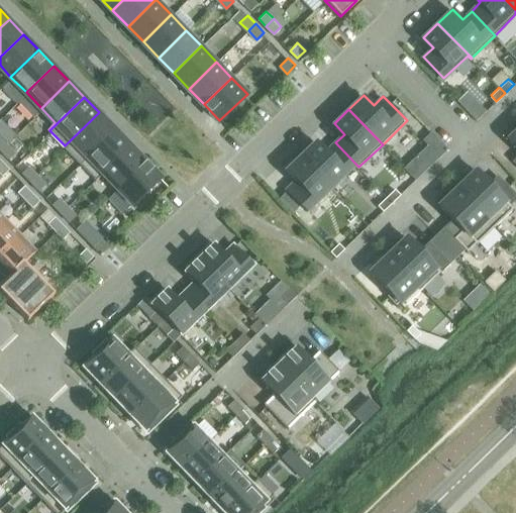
[(80,162),(114,128),(99,112),(65,145),(80,162)]
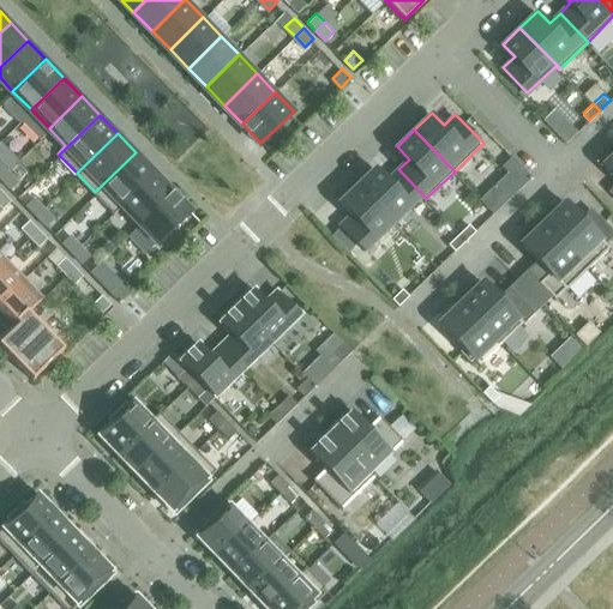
[(113,211),(155,172),(136,152),(95,192),(113,211)]
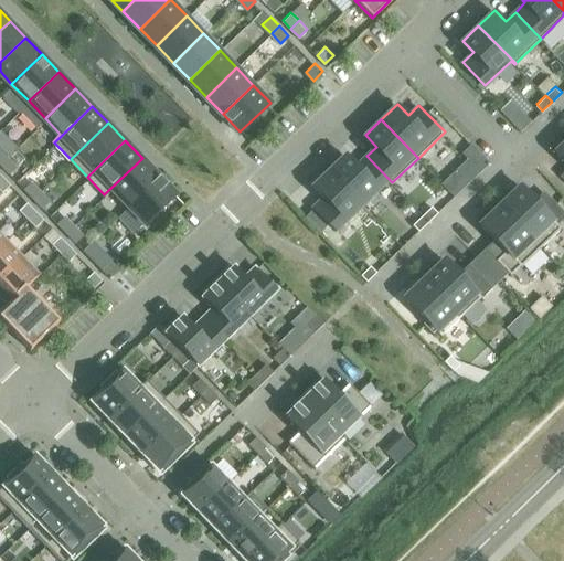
[(330,169),(363,203),(387,179),(392,183),(392,182),(366,156),(357,165),(346,154),(330,169)]
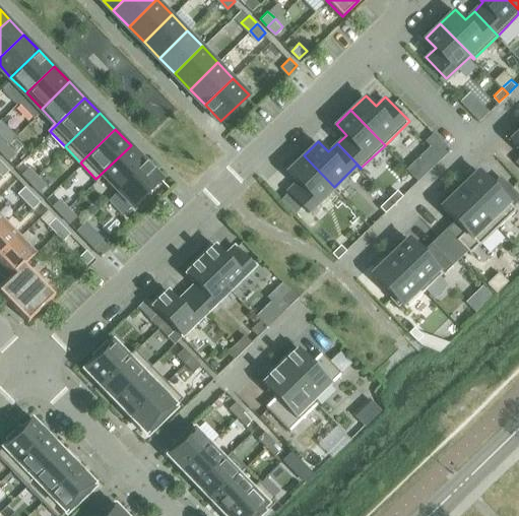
[(15,150),(7,142),(0,147),(0,149),(8,157),(15,150)]
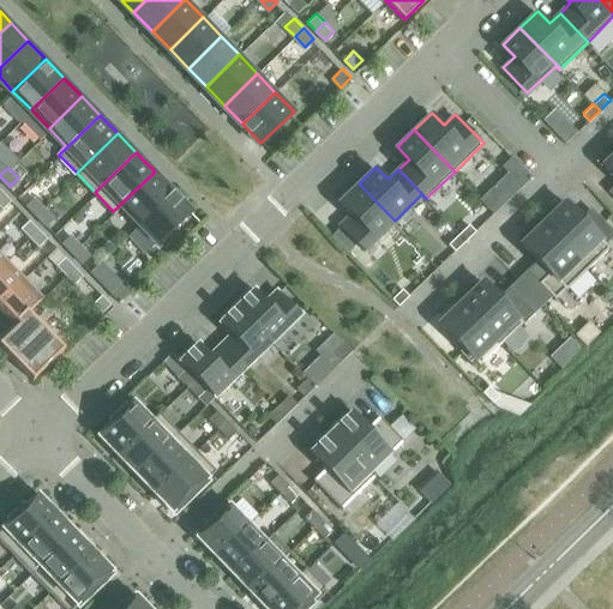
[(516,179),(523,185),(533,175),(527,168),(516,179)]
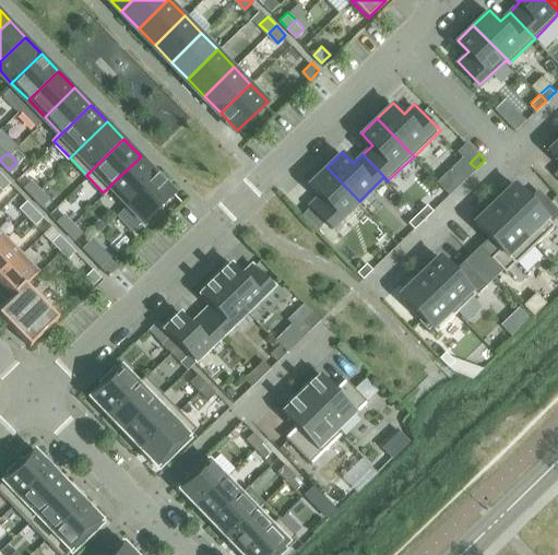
[(127,202),(157,174),(141,156),(103,192),(104,193),(111,186),(127,202)]
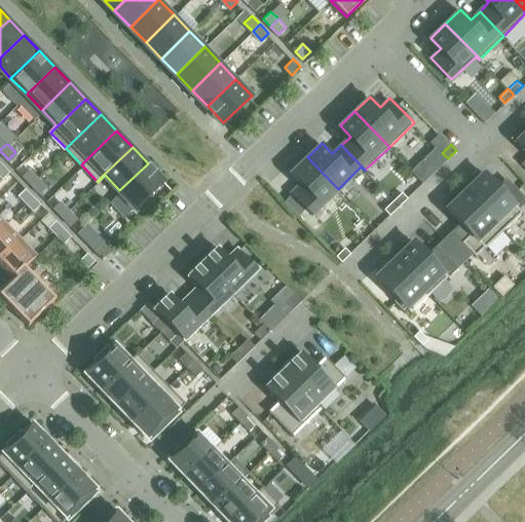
[(338,189),(307,157),(292,172),(302,183),(293,192),(313,213),(338,189)]
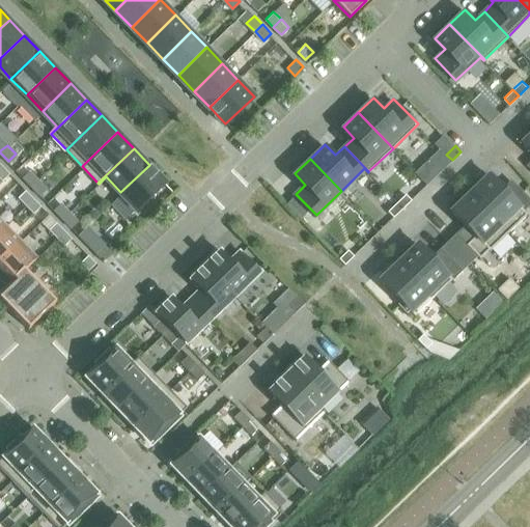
[(10,172),(2,164),(0,166),(0,176),(3,179),(10,172)]
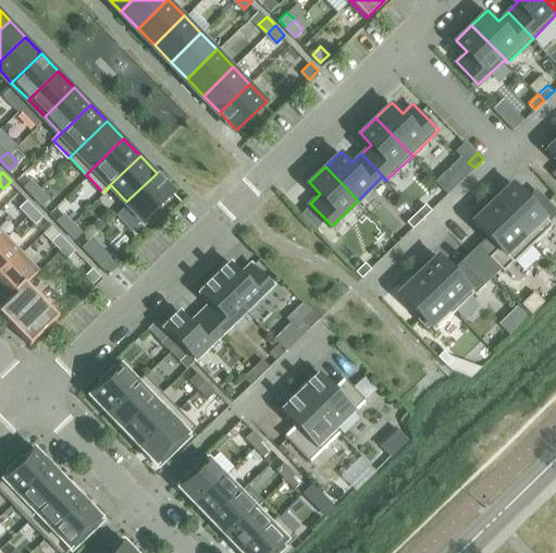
[(174,191),(157,173),(126,201),(144,220),(174,191)]
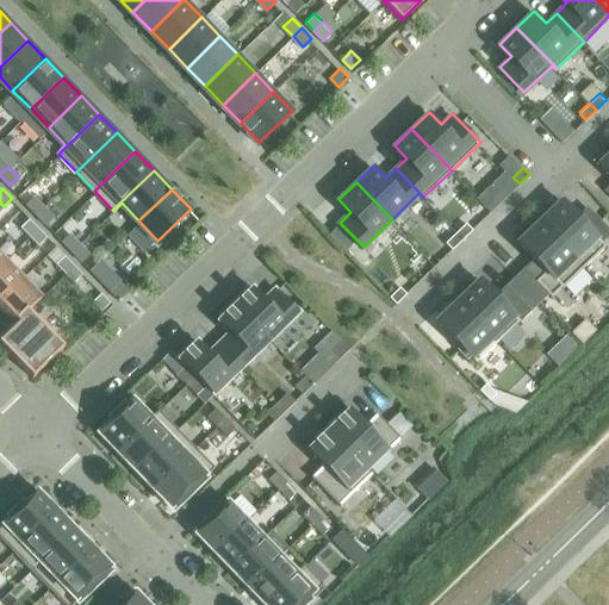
[(33,193),(25,201),(35,211),(43,204),(33,193)]
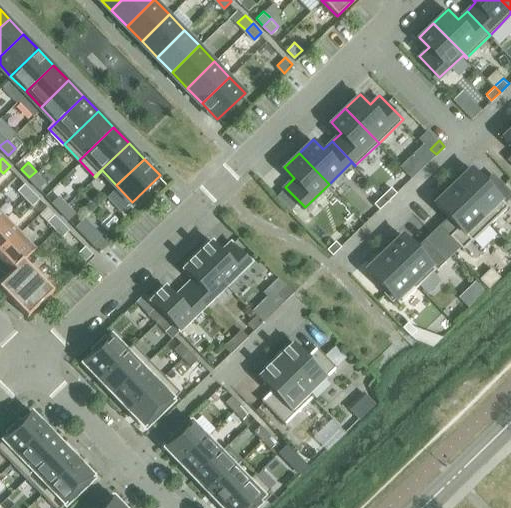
[(453,184),(490,222),(509,205),(505,201),(510,195),(510,190),(497,176),(489,184),(472,167),(453,184)]
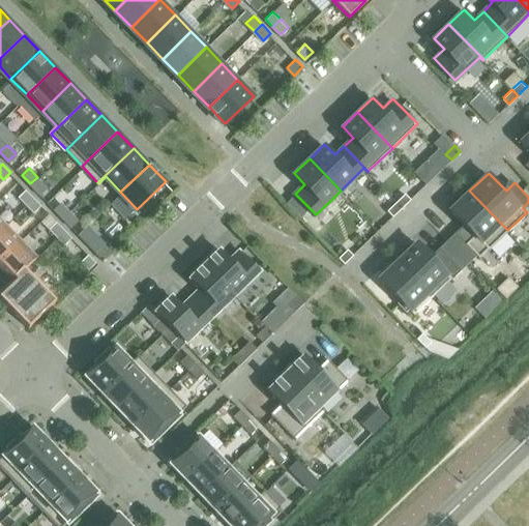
[(47,185),(37,177),(30,183),(39,193),(47,185)]
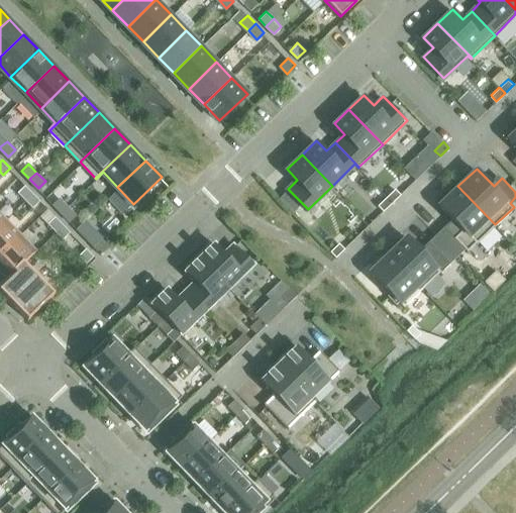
[(33,191),(25,184),(18,191),(25,199),(33,191)]
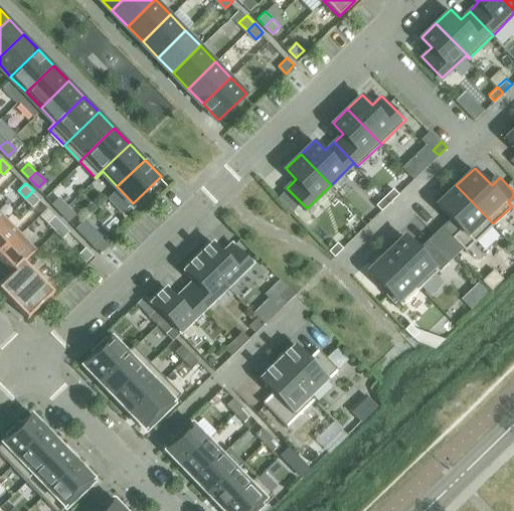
[(493,223),(456,185),(438,203),(456,221),(447,229),(466,249),(475,240),(475,241),(493,223)]
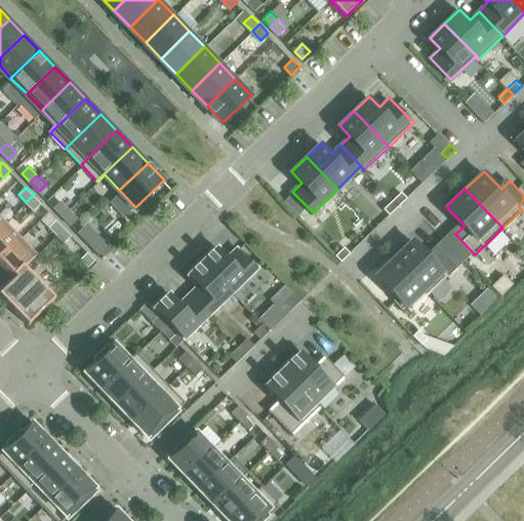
[(402,190),(393,199),(399,205),(407,196),(402,190)]
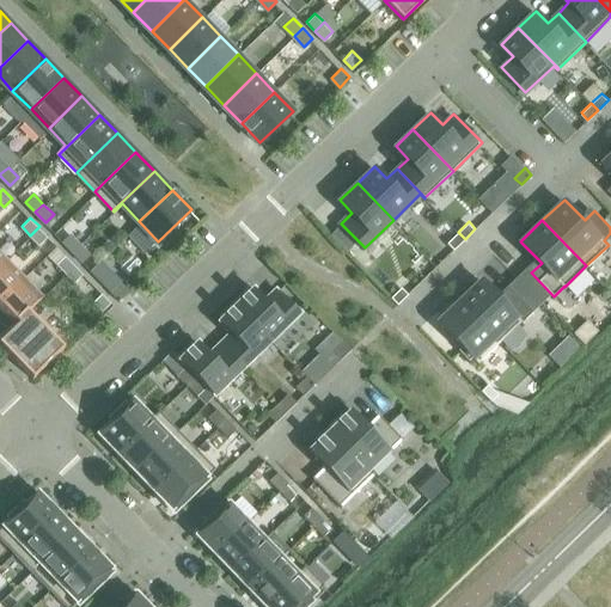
[(48,235),(40,226),(30,235),(40,244),(48,235)]
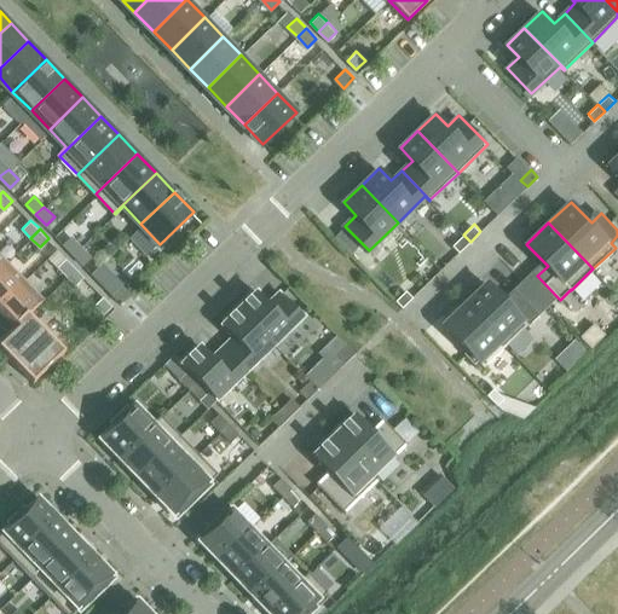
[(71,235),(63,243),(73,253),(81,244),(71,235)]
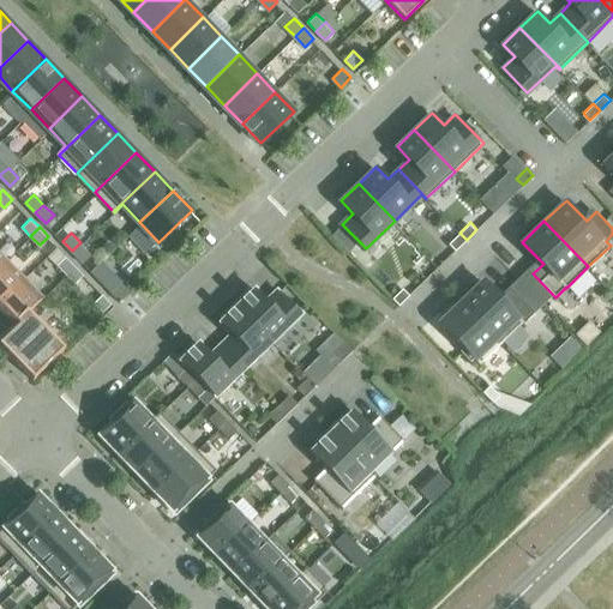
[(456,249),(467,240),(460,233),(449,242),(456,249)]
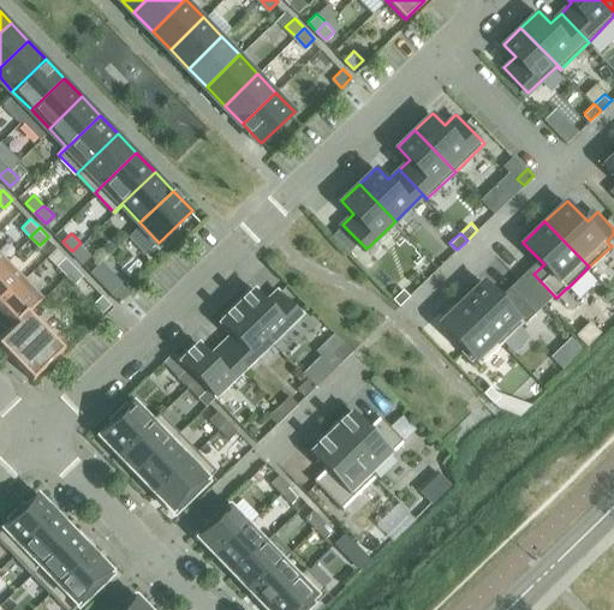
[(91,253),(81,243),(72,251),(82,262),(91,253)]
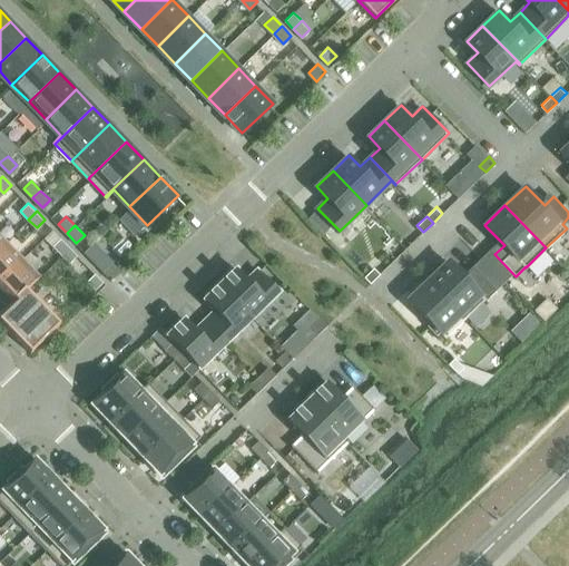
[(69,245),(61,237),(52,245),(61,254),(69,245)]
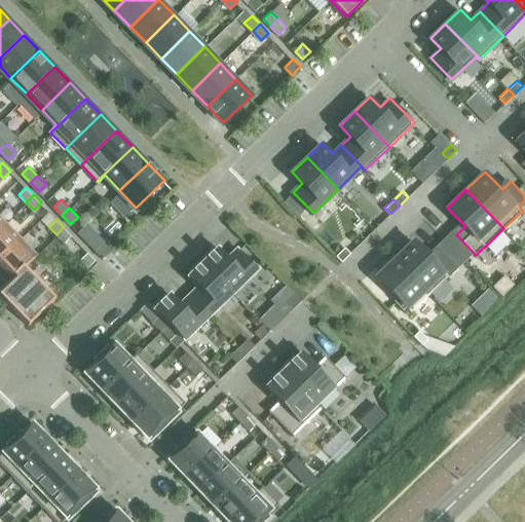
[(0,257),(23,236),(7,220),(0,226),(0,257)]
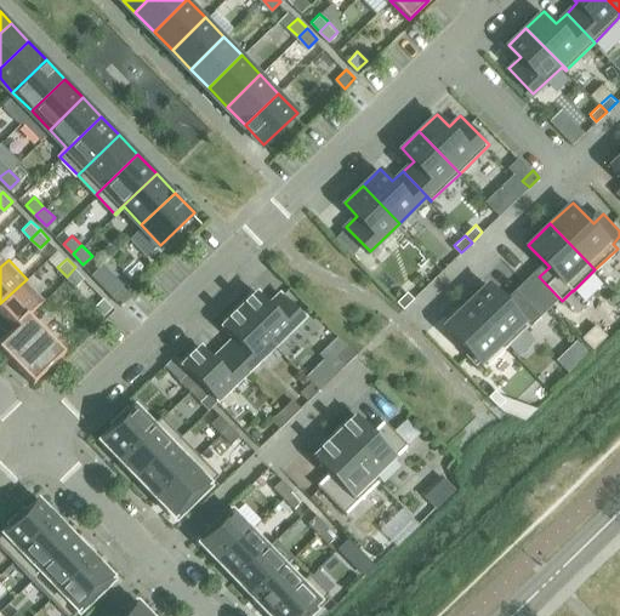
[(85,277),(75,267),(67,277),(75,285),(85,277)]
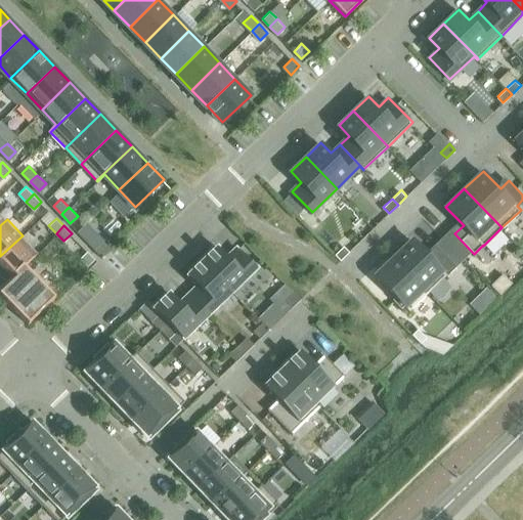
[(0,287),(38,251),(23,235),(0,256),(0,264),(3,268),(0,270),(0,273),(6,279),(0,285),(0,287)]
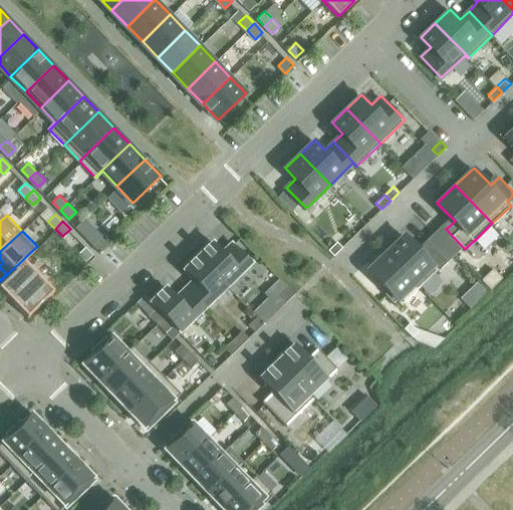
[(387,251),(420,286),(437,269),(438,269),(447,260),(431,243),(422,252),(405,234),(387,251)]
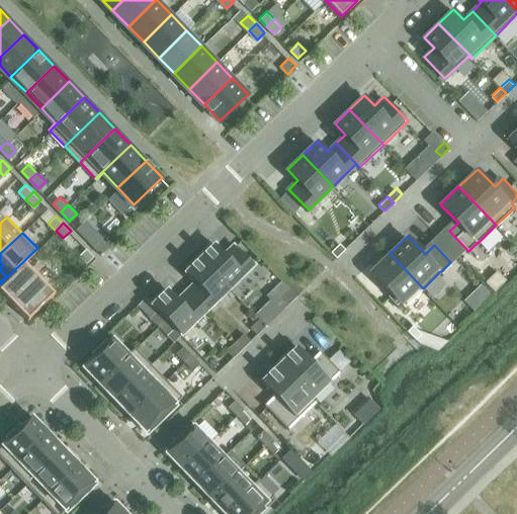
[(101,253),(110,245),(103,238),(94,246),(101,253)]
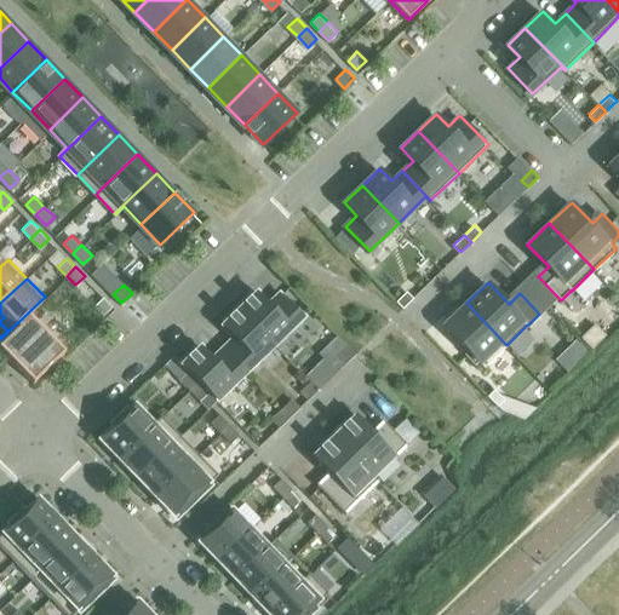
[(397,300),(403,306),(414,297),(407,289),(397,300)]
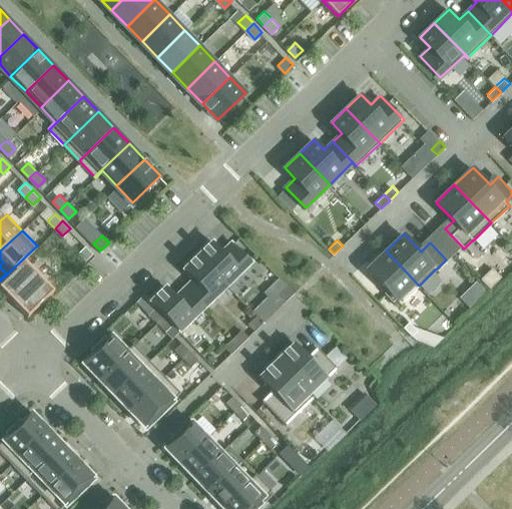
[(208,241),(196,252),(228,285),(252,262),(231,240),(222,249),(213,240),(209,243),(208,241)]
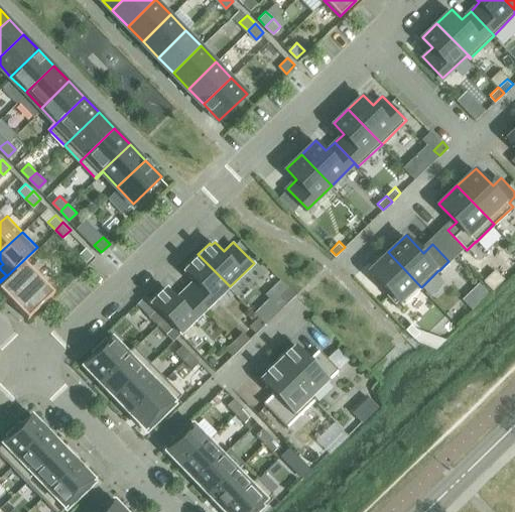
[(94,254),(86,246),(79,253),(87,261),(94,254)]
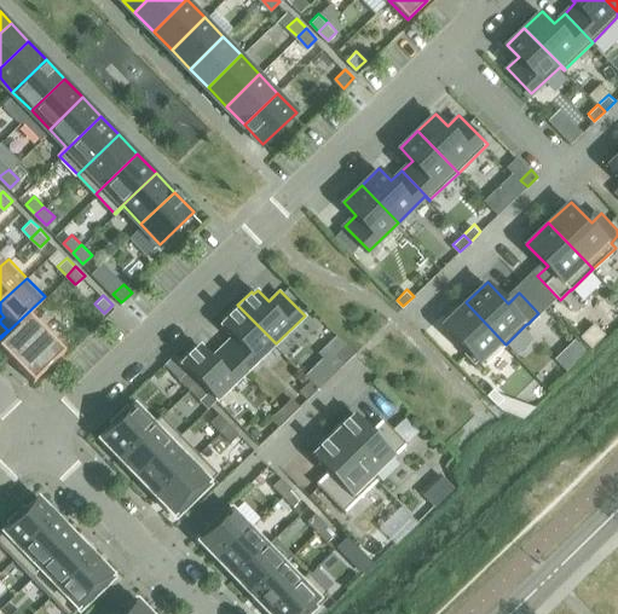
[(47,331),(29,313),(45,297),(45,296),(0,339),(0,346),(15,363),(47,331)]
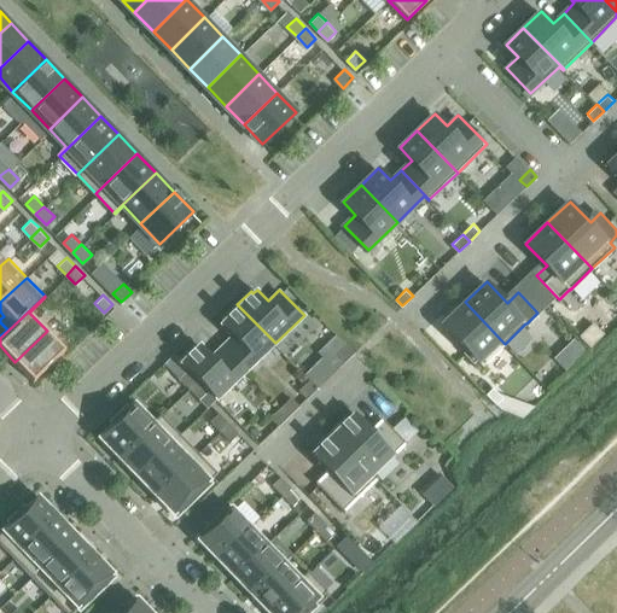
[(505,344),(465,302),(443,323),(467,349),(464,351),(475,362),(477,358),(483,365),(505,344)]
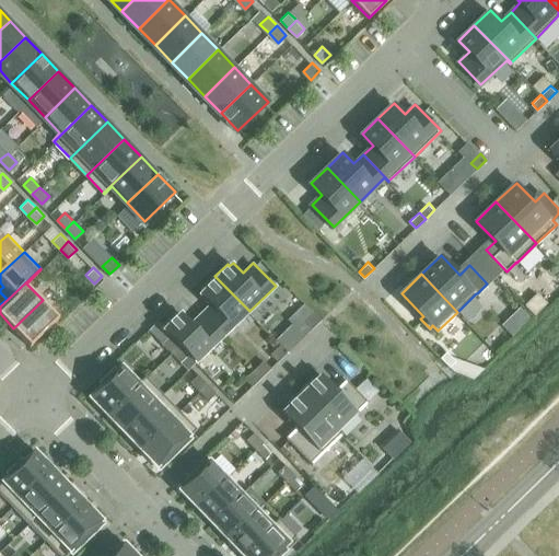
[(249,311),(214,276),(202,288),(205,290),(200,293),(210,303),(201,313),(223,336),(249,311)]
